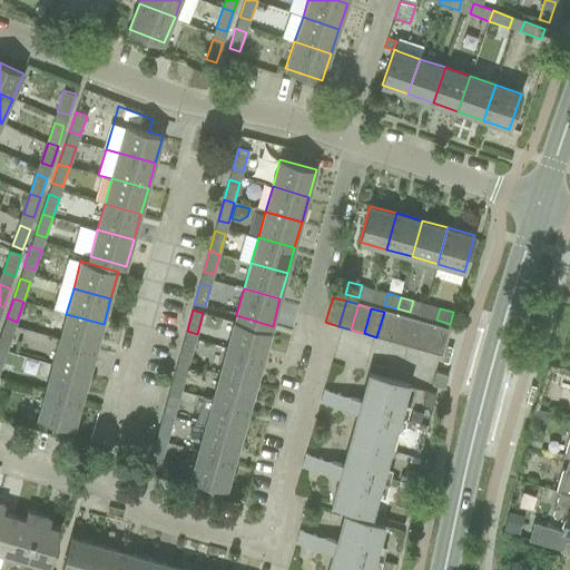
[(384,312),(376,337),(389,341),(396,315),(384,312)]
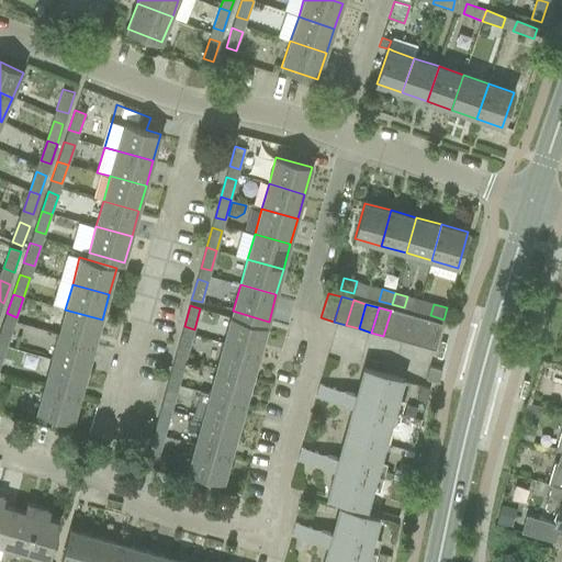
[(102,319),(65,310),(58,334),(94,345),(102,319)]
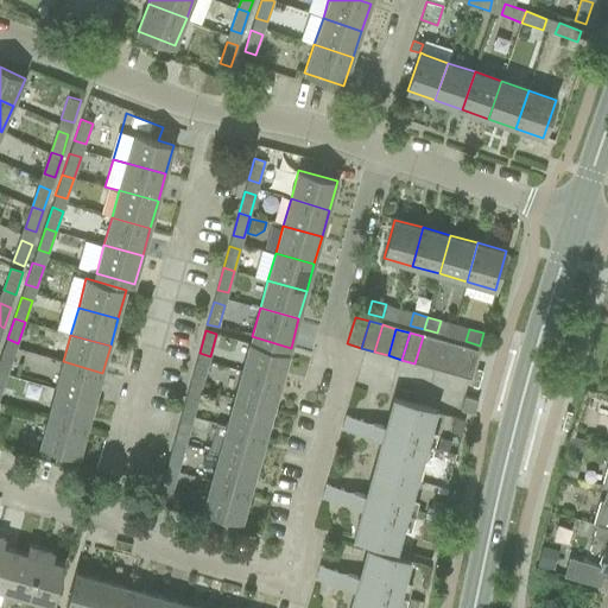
[(423,336),(415,363),(429,367),(436,340),(423,336)]
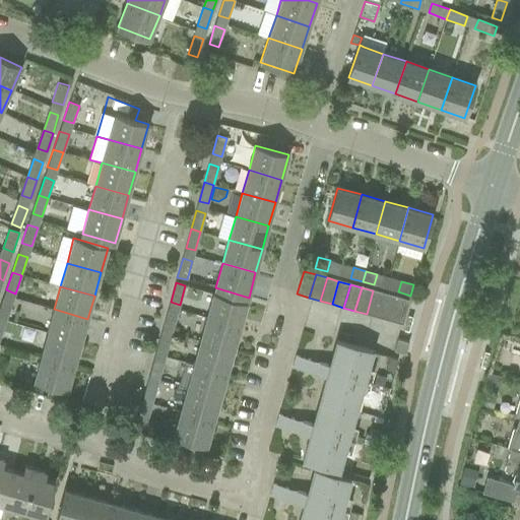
[(373,290),(367,314),(378,317),(384,295),(373,290)]
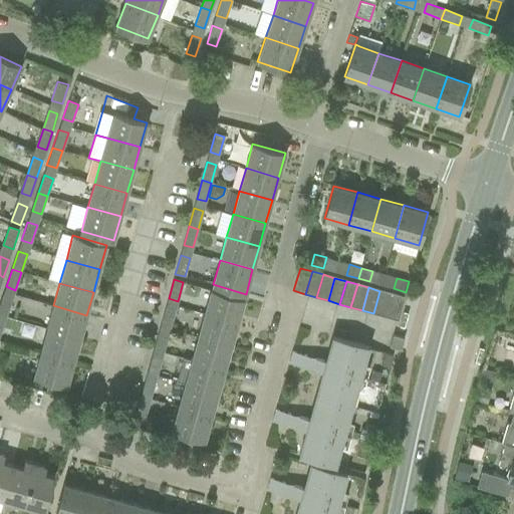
[(211,290),(205,314),(237,323),(244,299),(211,290)]
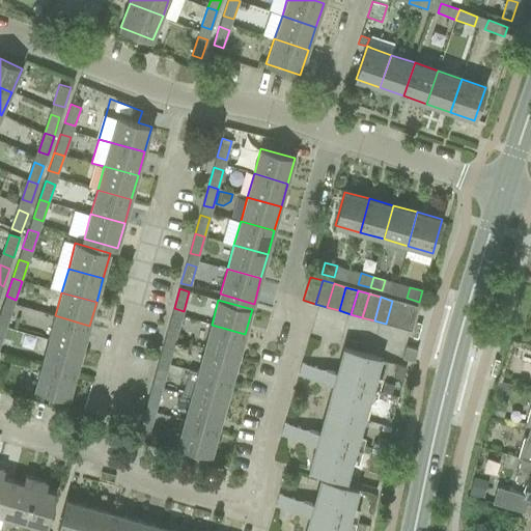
[(392,301),(386,324),(397,328),(404,304),(392,301)]
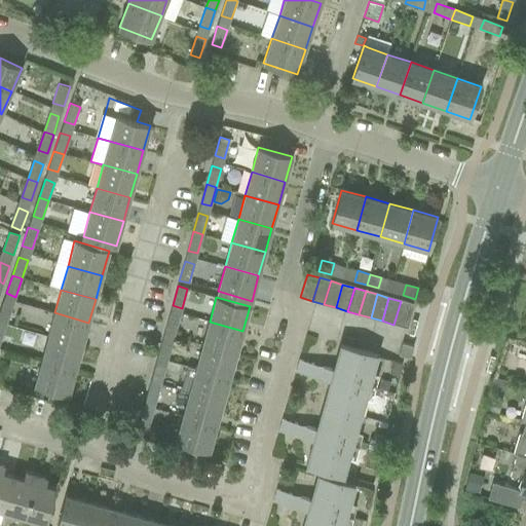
[(401,301),(393,325),(407,328),(413,304),(401,301)]
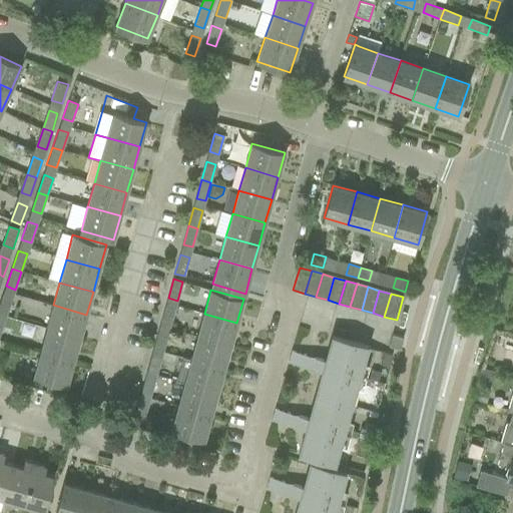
[(2,296),(0,300),(0,314),(6,317),(12,299),(2,296)]
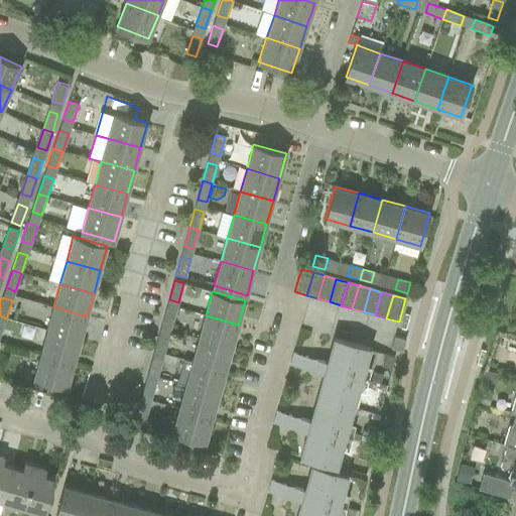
[(87,316),(53,306),(47,330),(81,339),(87,316)]
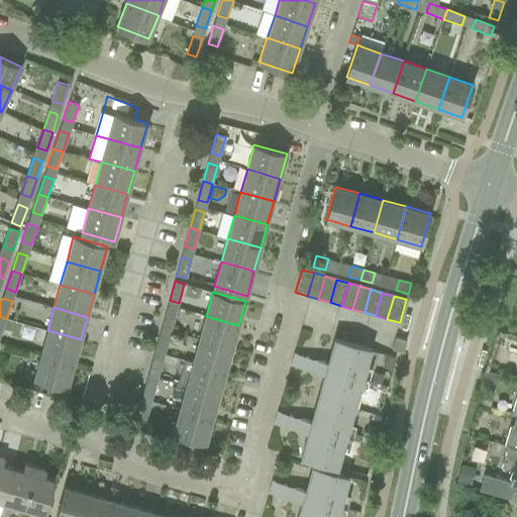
[(167,310),(162,328),(171,331),(176,313),(167,310)]
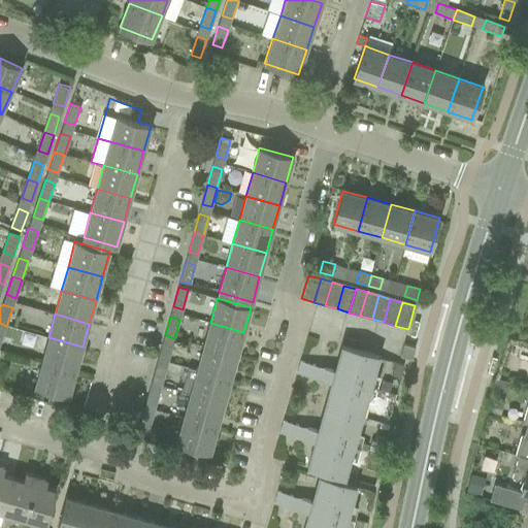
[(210,323),(203,347),(237,356),(243,332),(210,323)]
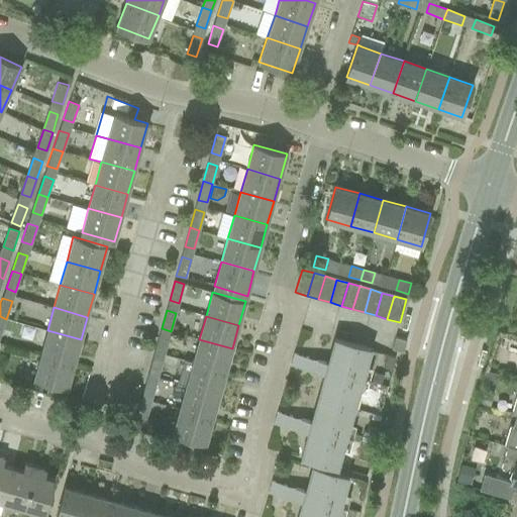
[(171,331),(162,328),(157,346),(166,349),(171,331)]
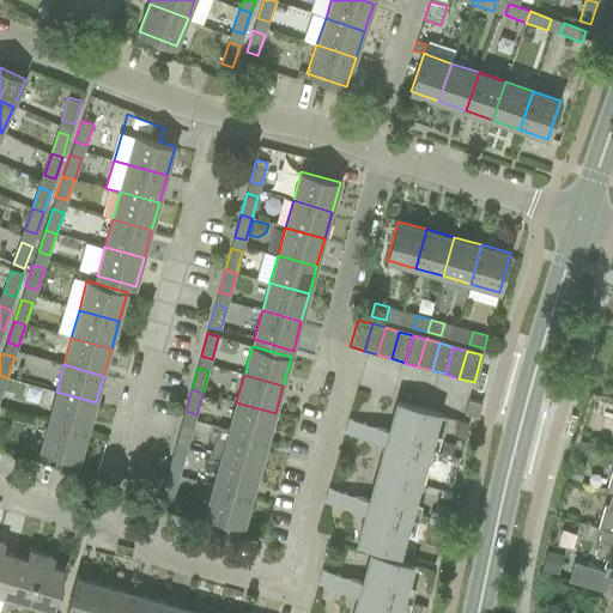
[(96,402),(56,392),(49,419),(89,430),(96,402)]
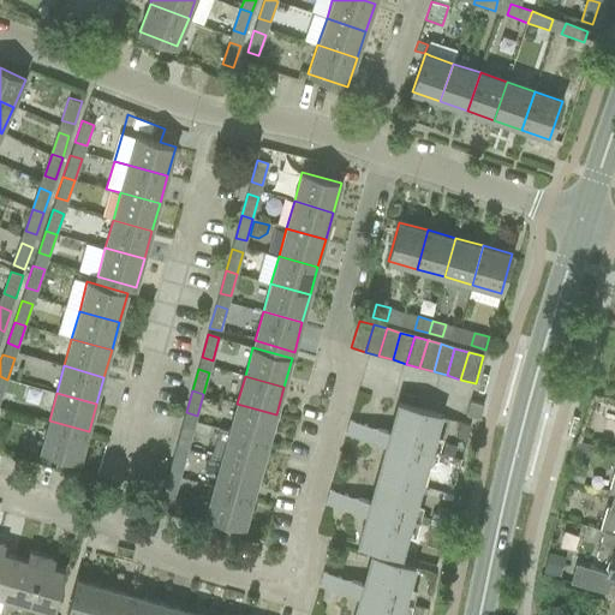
[(470,401),(466,416),(481,419),(484,406),(470,401)]
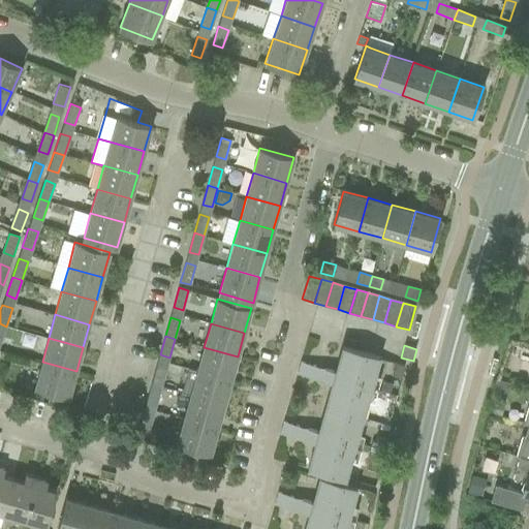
[(204,347),(197,371),(230,380),(238,356),(204,347)]
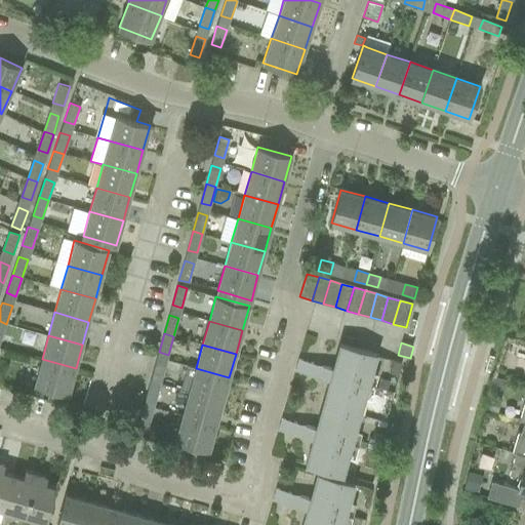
[(377,374),(371,372),(376,355),(339,345),(333,369),(323,366),(320,377),(329,380),(323,404),(360,415),(364,398),(370,400),(377,374)]
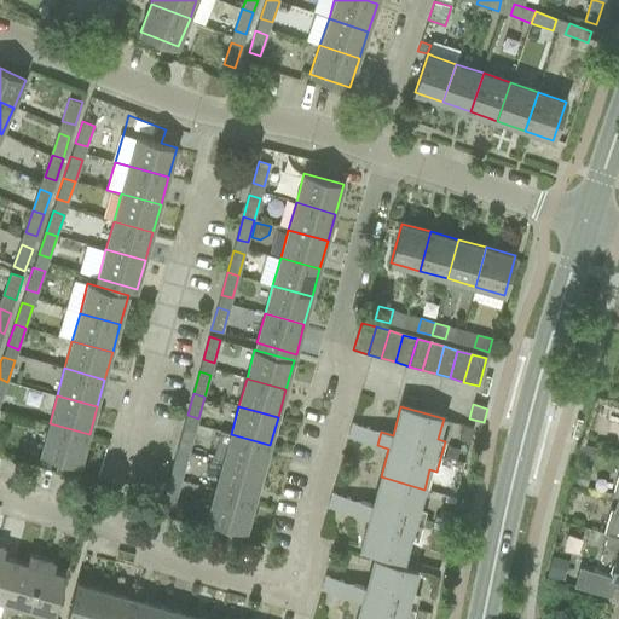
[(90,434),(50,423),(41,452),(81,463),(90,434)]
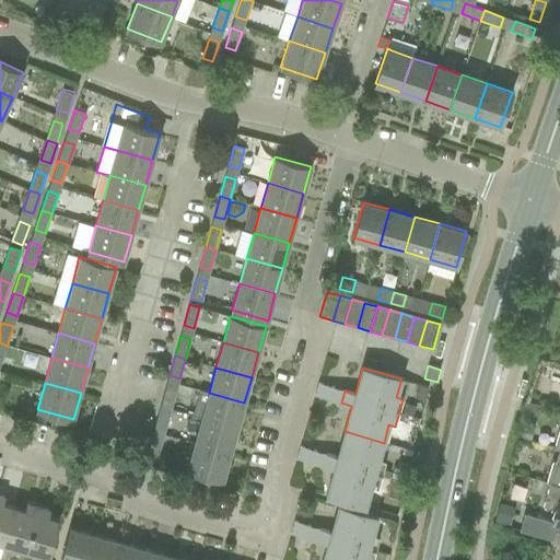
[(323,398),(326,386),(318,383),(315,396),(323,398)]
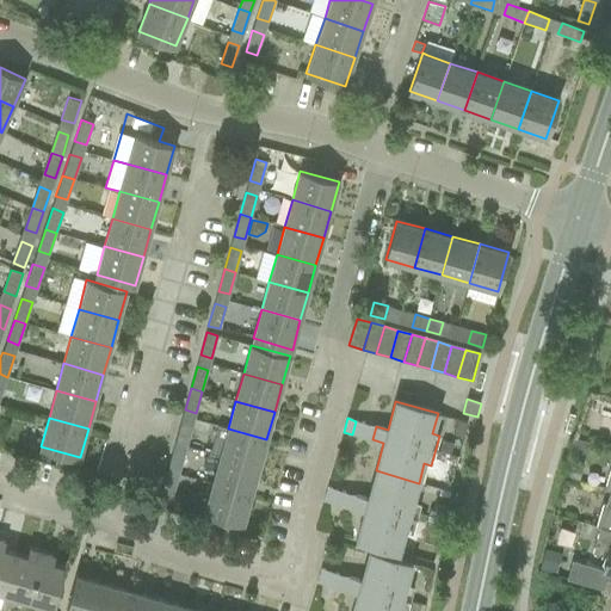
[(455,419),(451,434),(462,437),(466,421),(455,419)]
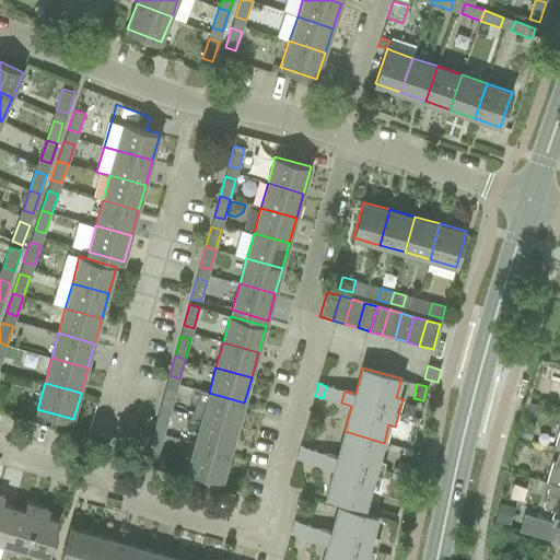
[(166,386),(161,406),(171,409),(176,389),(166,386)]
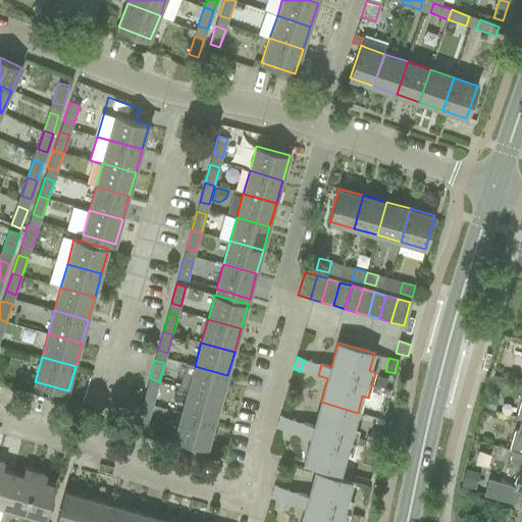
[(312,362),(304,360),(301,371),(309,373),(312,362)]
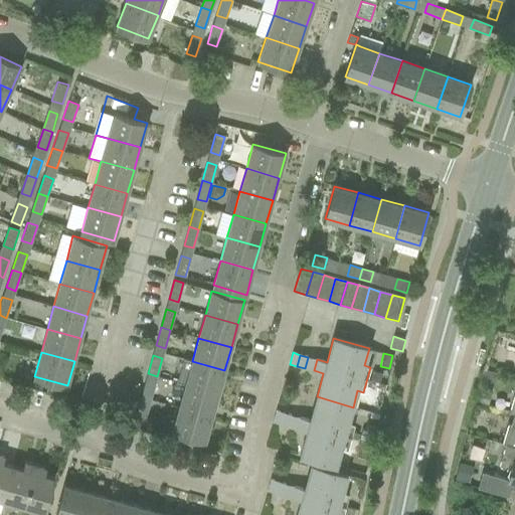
[(176,381),(176,382),(185,385),(185,383),(218,393),(224,370),(192,361),(183,358),(176,381)]
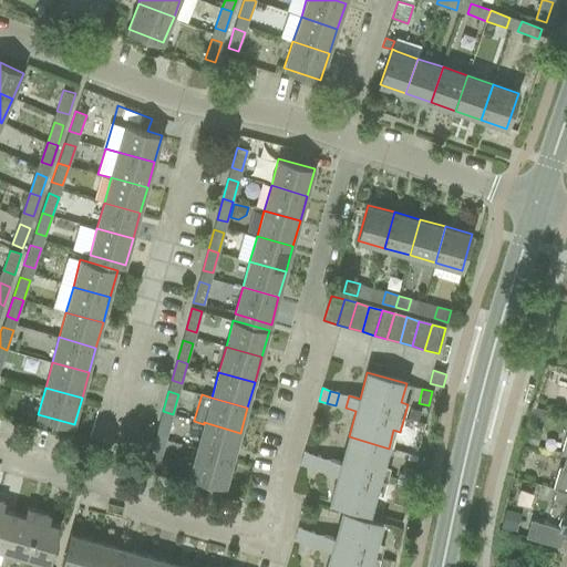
[(410,409),(406,419),(414,421),(418,422),(420,411),(410,409)]
